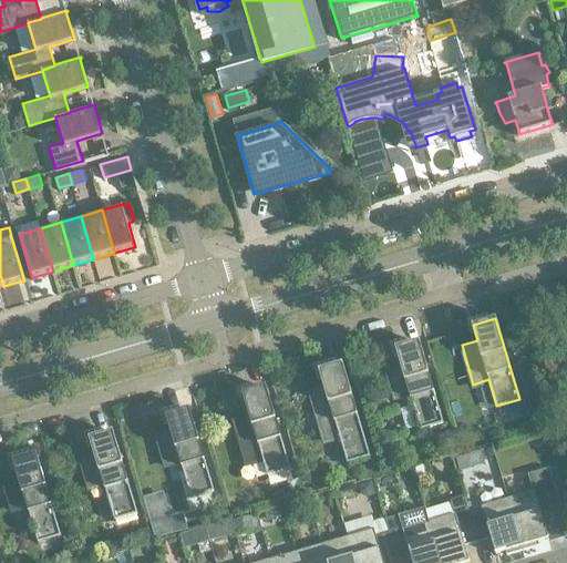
[(443,421),(419,340),(397,347),(401,364),(387,367),(395,396),(410,392),(420,428),(443,421)]
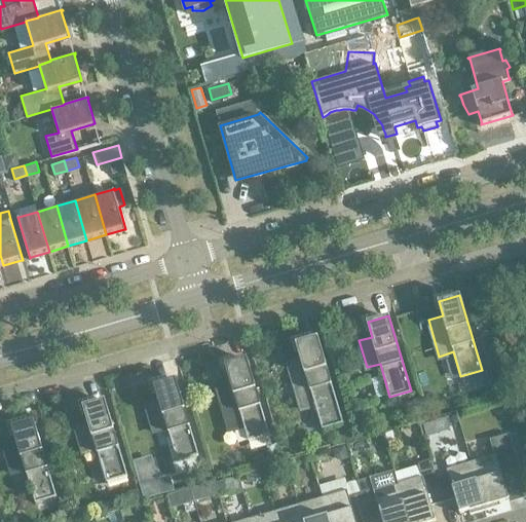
[(481,335),(473,338),(479,359),(487,356),(497,353),(491,333),(481,335)]
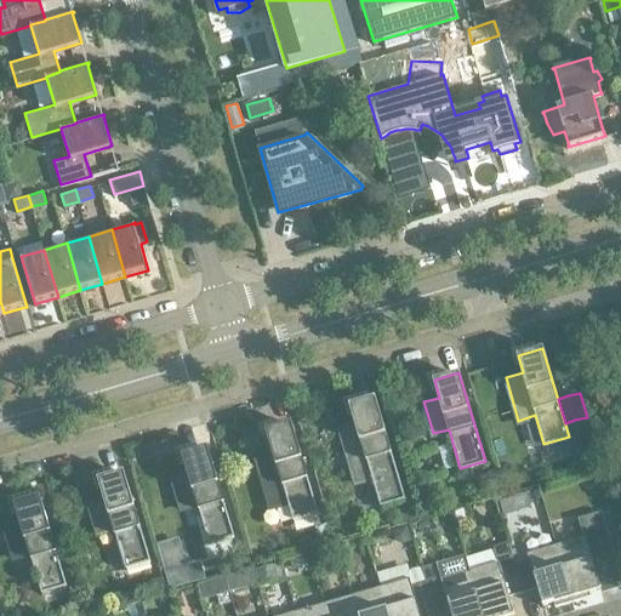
[(405,497),(375,398),(351,405),(355,422),(340,427),(355,482),(371,477),(380,505),(405,497)]
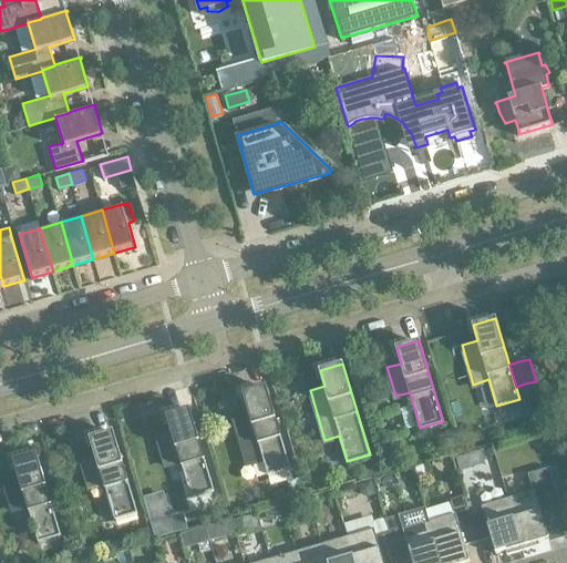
[(263,458),(267,473),(290,467),(266,386),(244,392),(248,408),(233,413),(247,462),(263,458)]
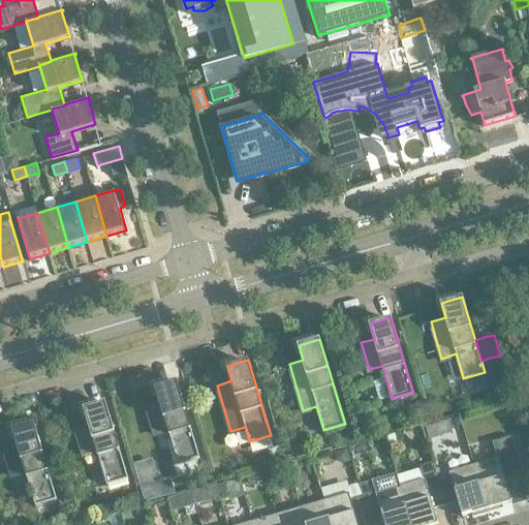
[(177,380),(155,387),(160,402),(147,405),(154,432),(167,429),(178,462),(199,456),(177,380)]
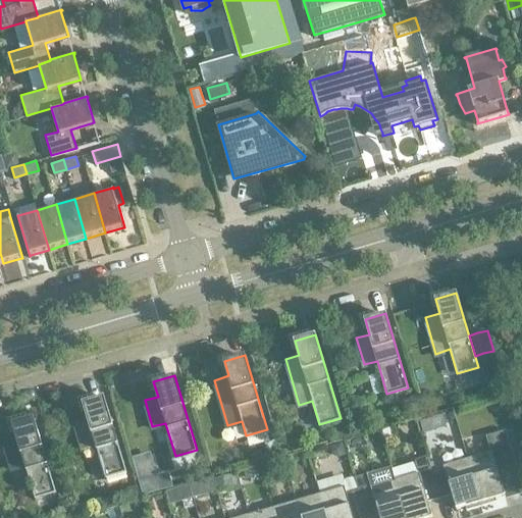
[(95,444),(105,477),(126,470),(104,397),(84,403),(88,417),(74,421),(83,448),(95,444)]
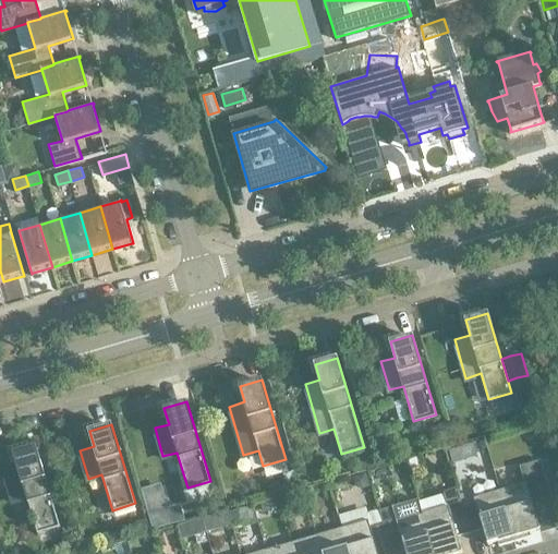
[(458,444),(447,447),(450,458),(458,456),(461,452),(458,444)]
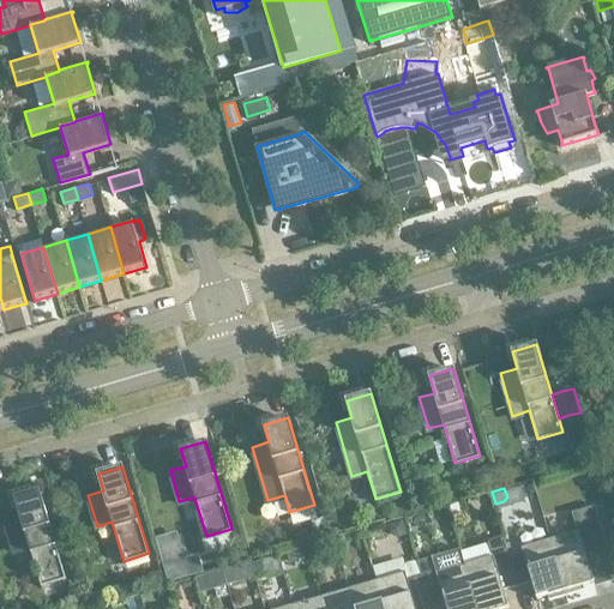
[(41,585),(65,578),(40,490),(14,498),(20,514),(5,519),(13,550),(29,546),(41,585)]
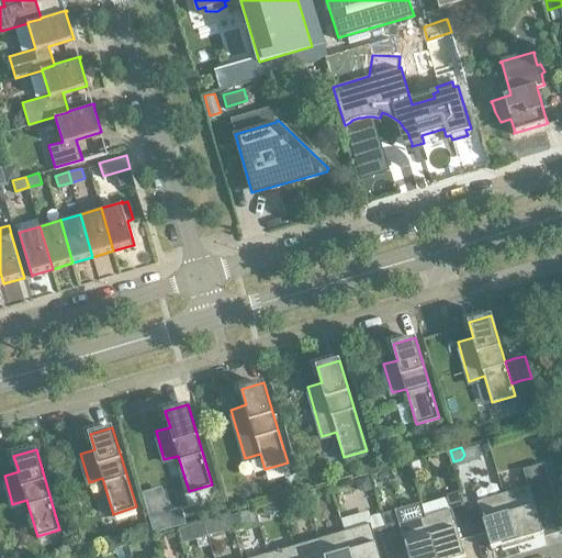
[(361,461),(364,473),(378,469),(374,458),(361,461)]
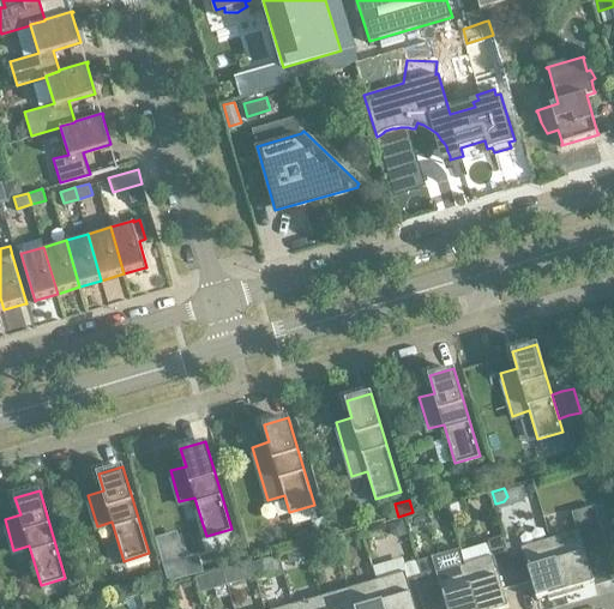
[(326,529),(323,516),(312,518),(315,532),(326,529)]
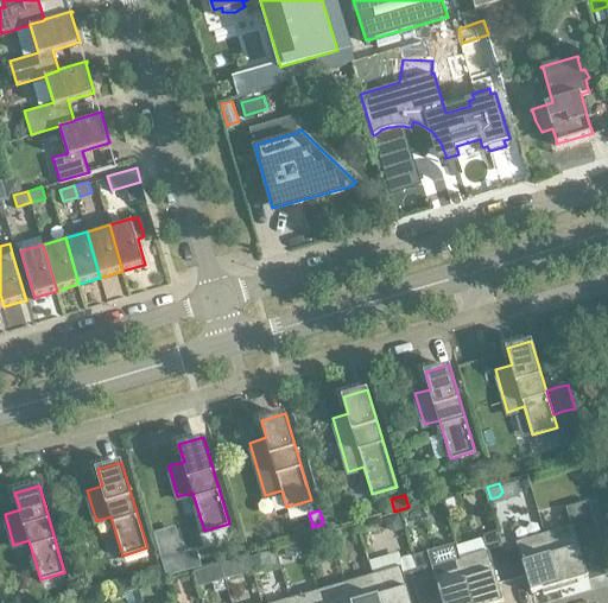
[(399,513),(385,516),(387,525),(396,529),(404,527),(399,513)]
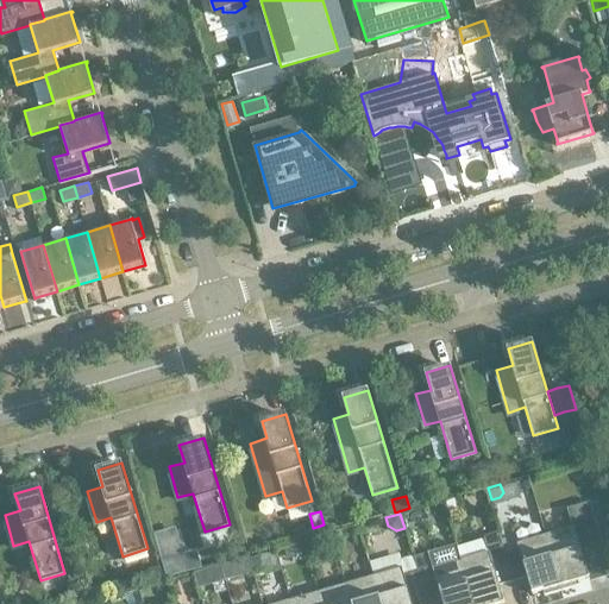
[(577,579),(589,576),(583,558),(598,554),(586,517),(571,522),(572,526),(545,533),(562,587),(579,583),(579,582),(578,582),(577,579)]
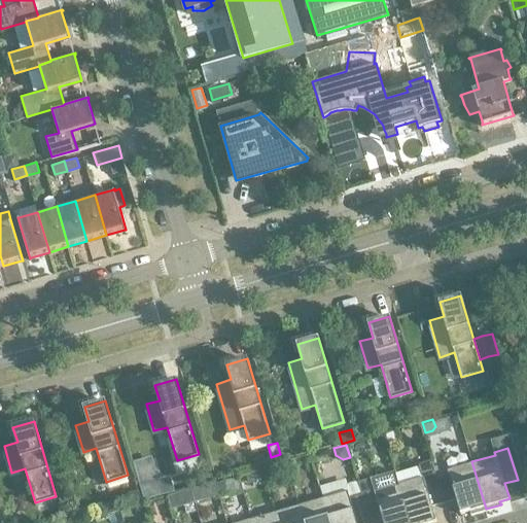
[(152,455),(134,460),(143,499),(152,497),(174,490),(170,476),(157,479),(152,455)]
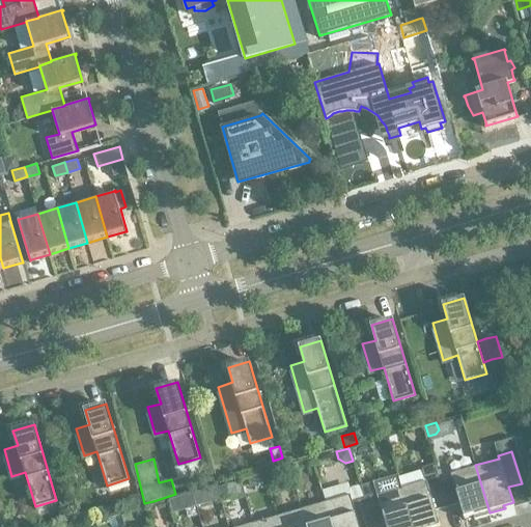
[(426,479),(401,487),(413,526),(428,526),(429,526),(439,524),(435,508),(447,505),(440,481),(435,462),(434,462),(434,464),(426,466),(423,471),(426,479)]
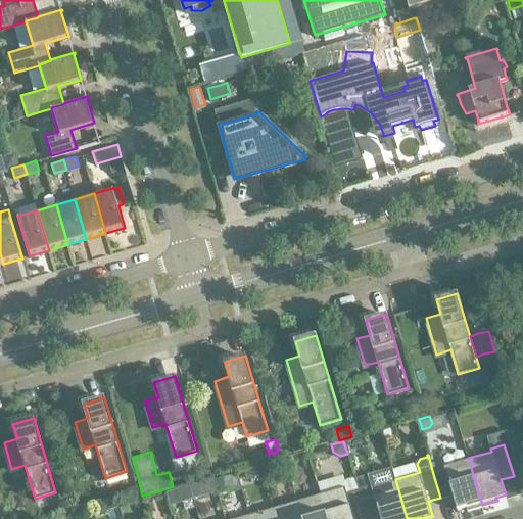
[(482,505),(468,458),(444,465),(445,470),(433,474),(440,498),(453,493),(457,509),(467,506),(467,508),(466,509),(467,510),(482,505)]
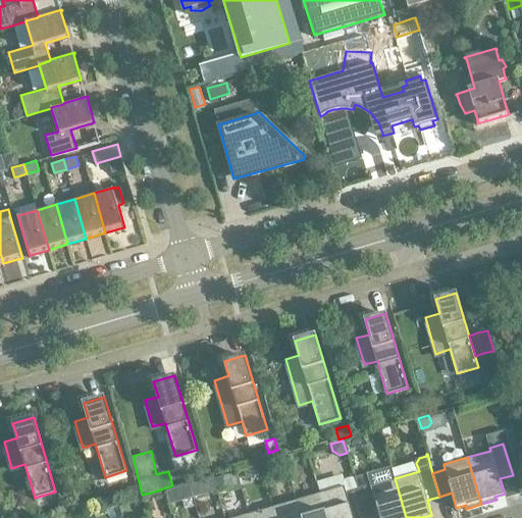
[(257,465),(244,468),(246,476),(259,473),(257,465)]
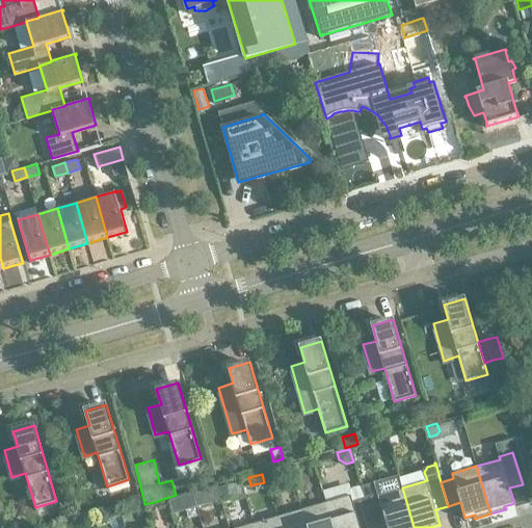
[(414,527),(402,487),(398,474),(362,485),(365,496),(374,527),(386,524),(387,527),(414,527)]
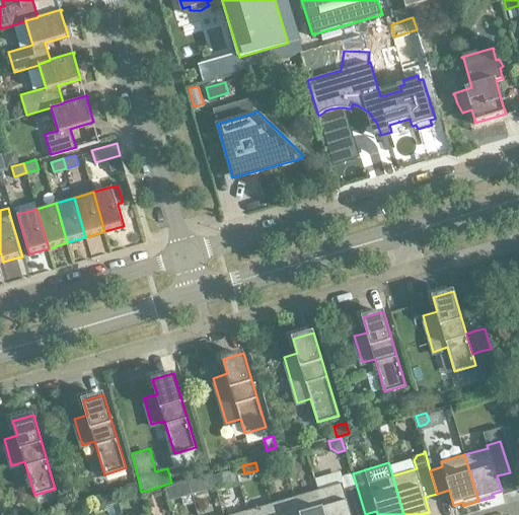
[(212,474),(215,486),(227,483),(231,482),(228,469),(212,474)]
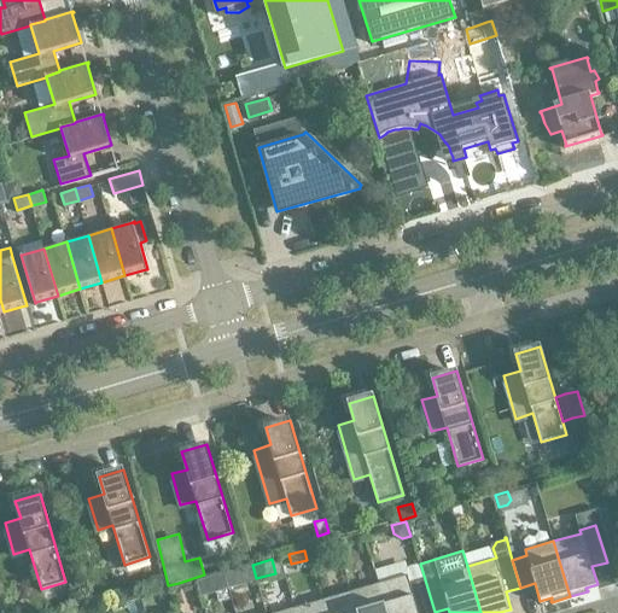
[(252,565),(252,564),(223,571),(228,587),(256,578),(252,565)]
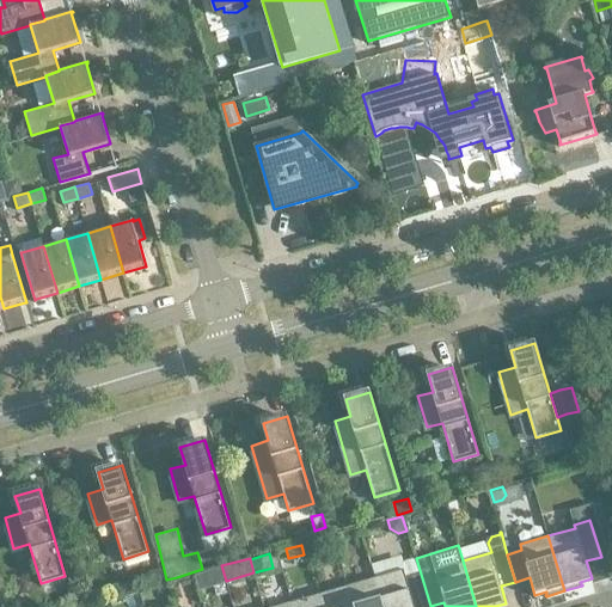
[(165,582),(165,581),(161,569),(160,566),(148,570),(153,586),(165,582)]
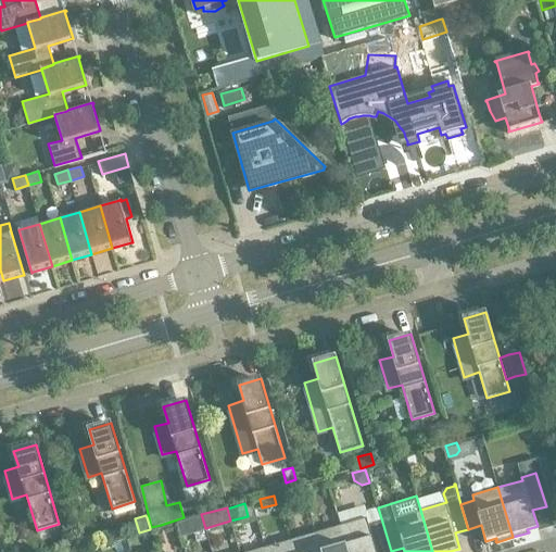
[(193,529),(203,526),(200,516),(190,519),(193,529)]
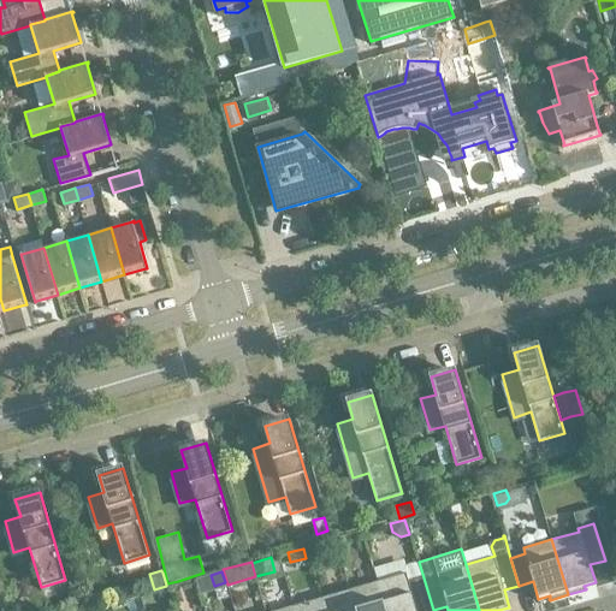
[(377,580),(385,610),(432,610),(433,610),(422,574),(408,579),(406,571),(377,580)]
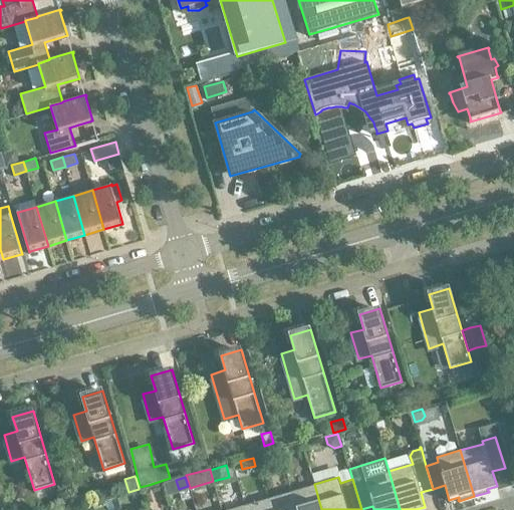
[(321,509),(314,484),(291,491),(296,509),(321,509)]
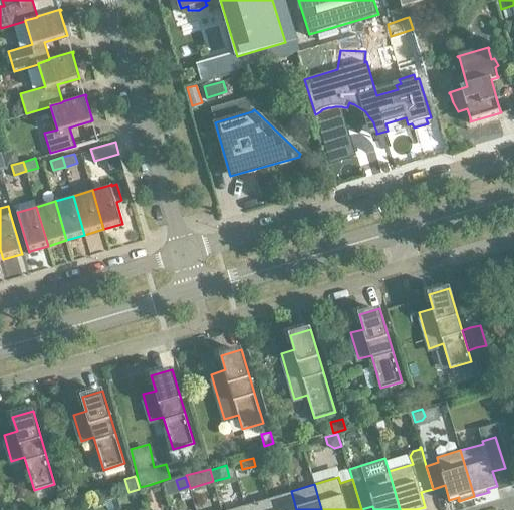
[(149,487),(141,489),(143,497),(151,495),(149,487)]
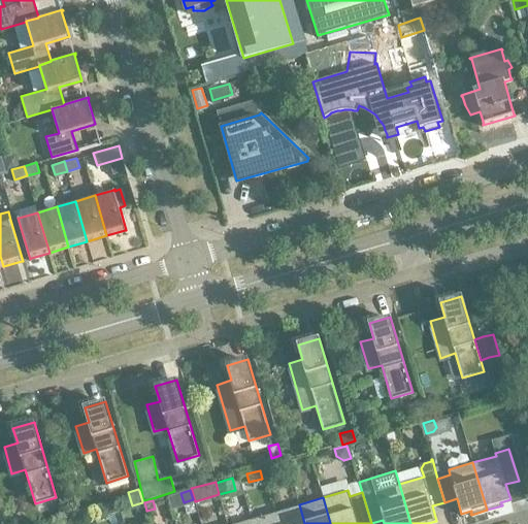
[(304,523),(299,504),(275,512),(278,523),(304,523)]
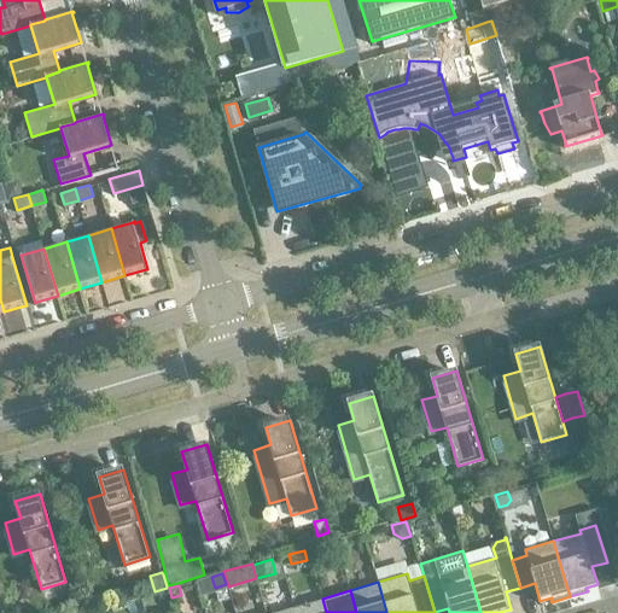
[(326,612),(322,599),(295,607),(296,612),(326,612)]
